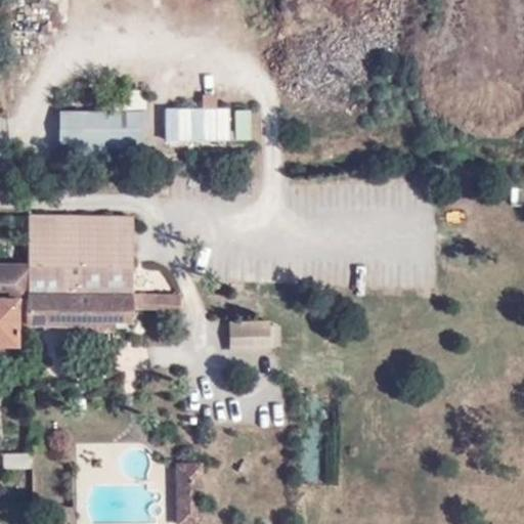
[(131,111),(146,108),(143,90),(128,93),(131,111)]
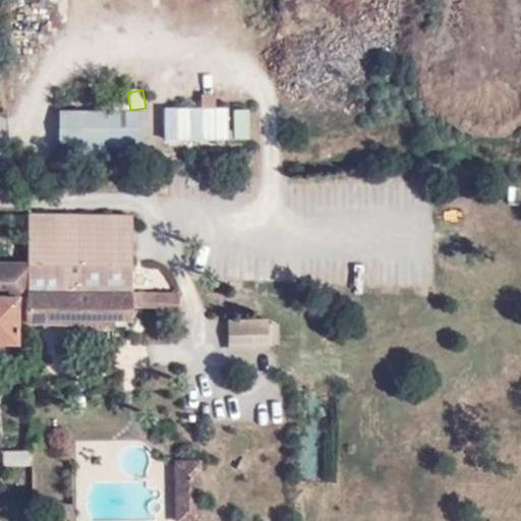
[(230,110),(167,109),(166,140),(230,141),(230,110)]
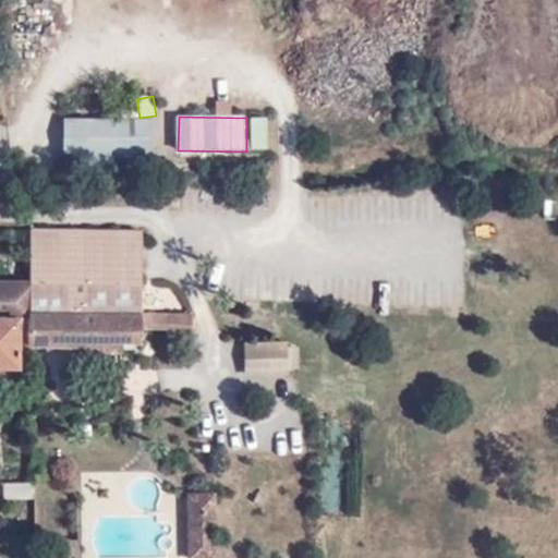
[(267,118),(249,118),(249,152),(268,152),(267,118)]
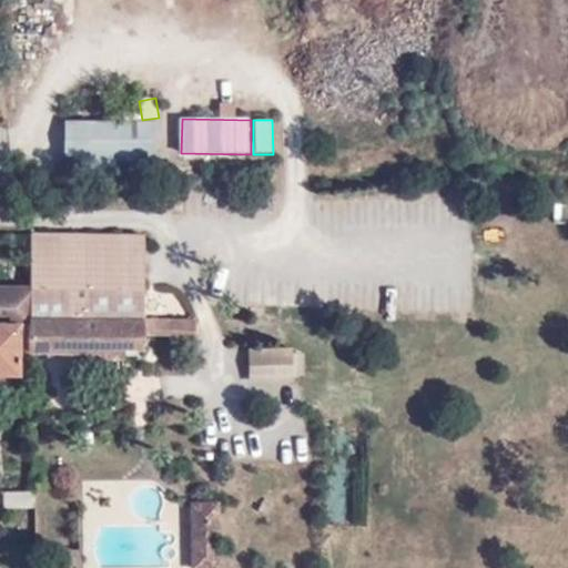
[(156,121),(68,121),(68,161),(156,162),(156,121)]
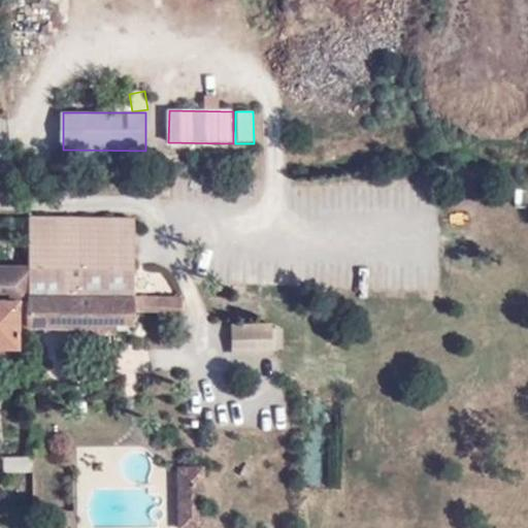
[(135,221),(33,220),(33,331),(137,332),(137,320),(184,320),(184,297),(135,297),(135,221)]
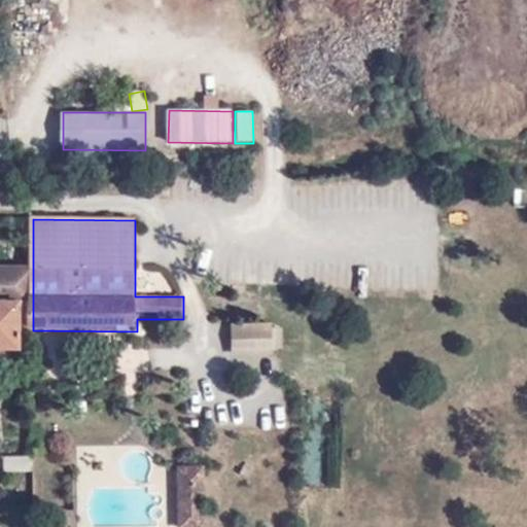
[(28,269),(0,268),(0,357),(26,358),(28,269)]
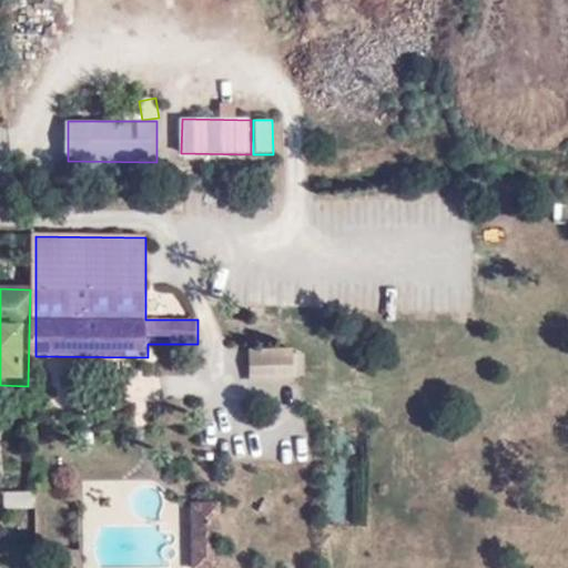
[(305,348),(250,351),(251,384),(306,382),(305,348)]
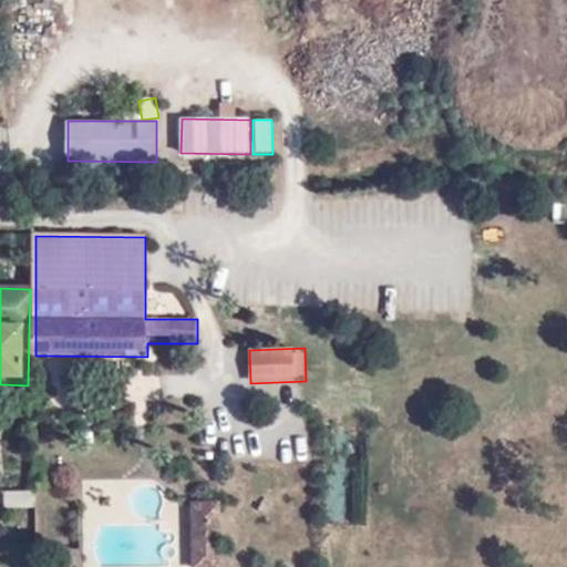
[(3,507),(32,507),(32,491),(3,491),(3,507)]
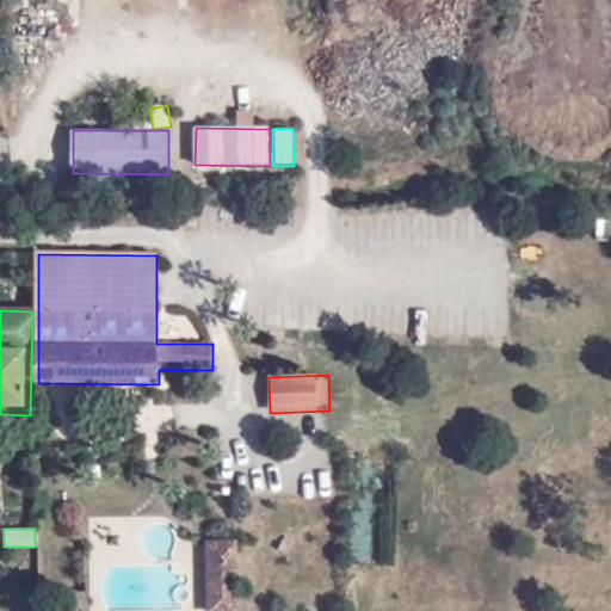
[(241,610),(236,538),(204,539),(209,610),(241,610)]
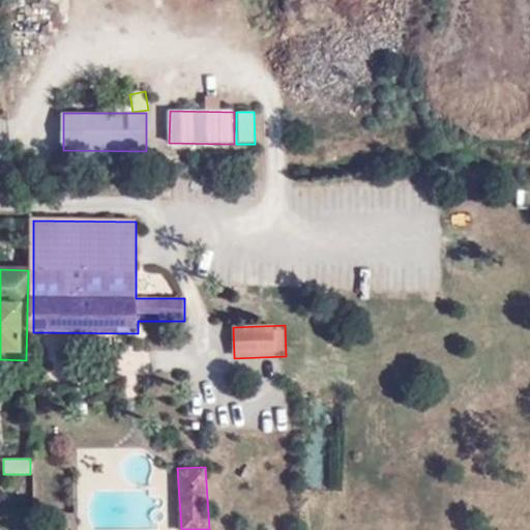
All buildings are outlined.
